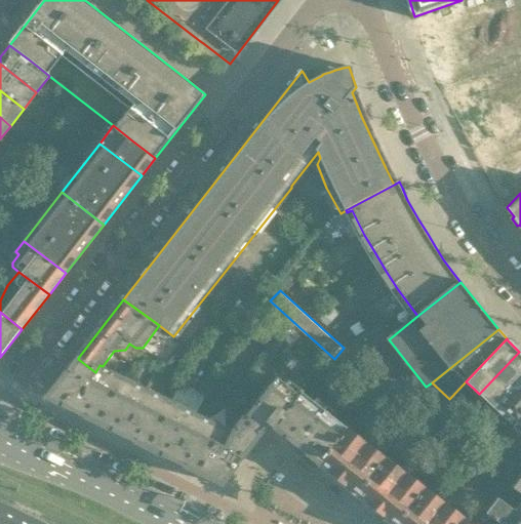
[(520,353),(519,352),(479,394),(492,407),(520,376),(520,353)]
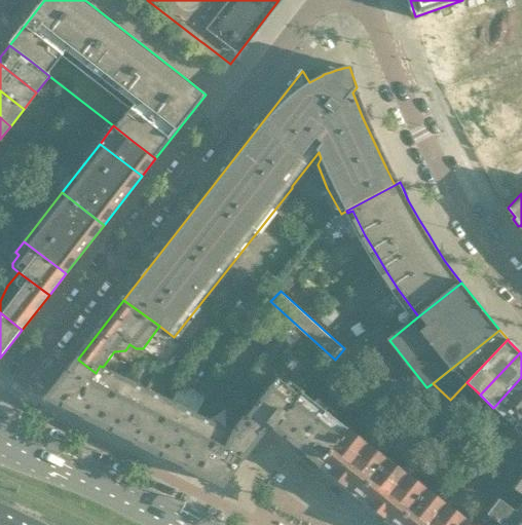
[(100,425),(124,377),(103,367),(100,366),(96,373),(78,360),(72,368),(71,367),(46,399),(100,425)]
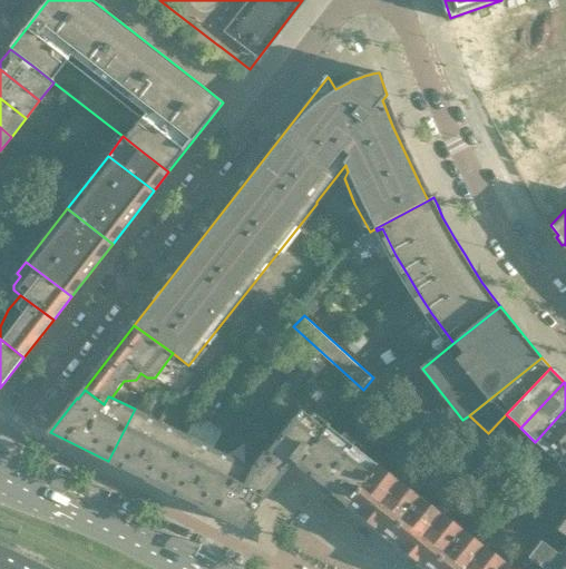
[(163,488),(188,437),(135,409),(108,461),(163,488)]
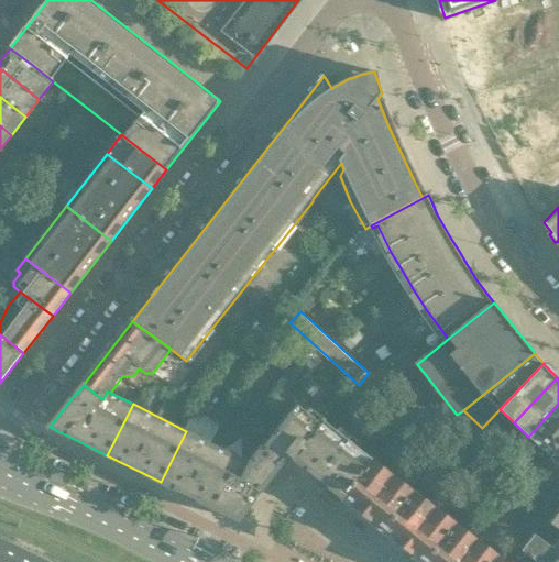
[(558,404),(528,437),(549,455),(558,445),(558,404)]
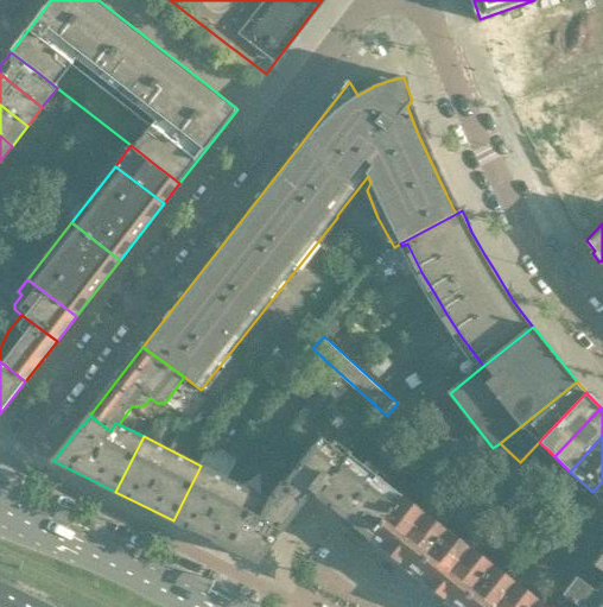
[(321,437),(284,485),(303,500),(304,499),(311,489),(317,494),(346,457),(321,437)]
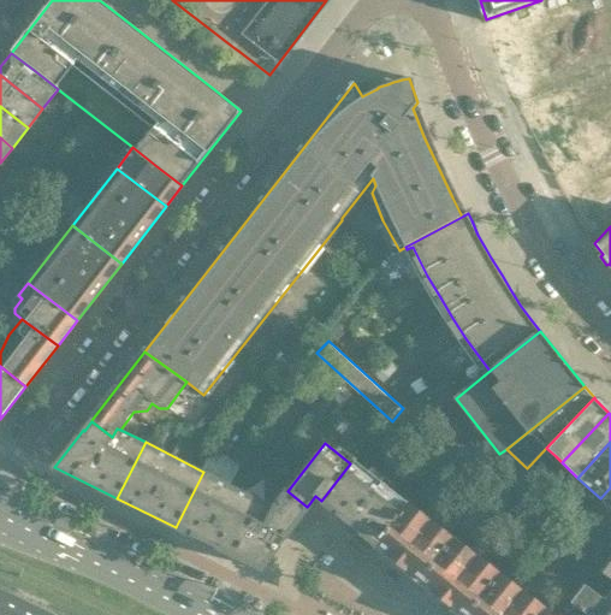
[(527,468),(506,449),(499,454),(498,455),(512,469),(520,475),(527,468)]
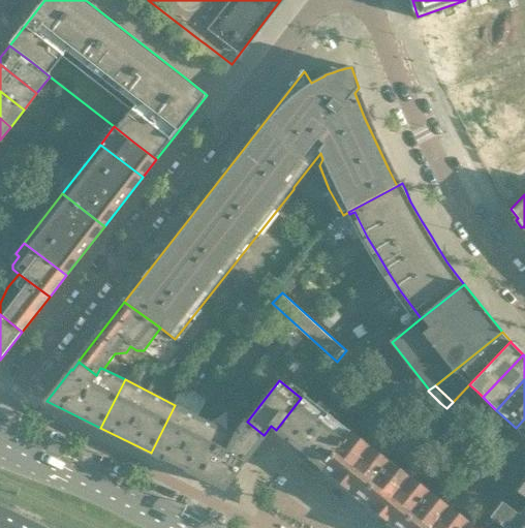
[(334,393),(348,403),(351,398),(338,387),(334,393)]
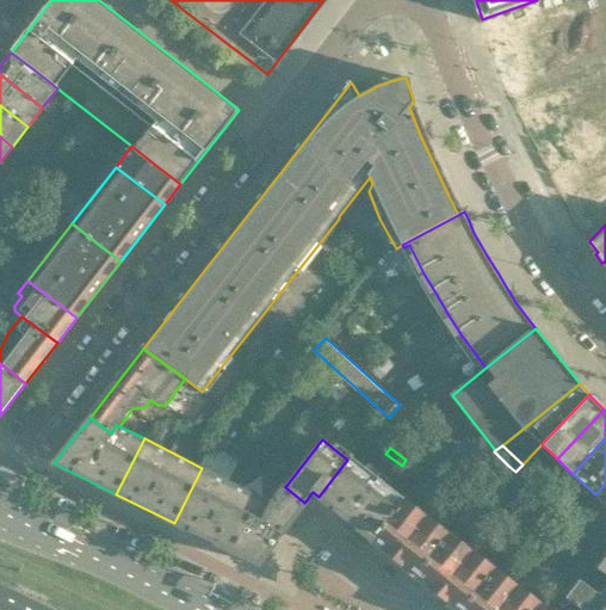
[(351,455),(347,460),(319,497),(321,498),(320,499),(369,538),(403,497),(351,455)]
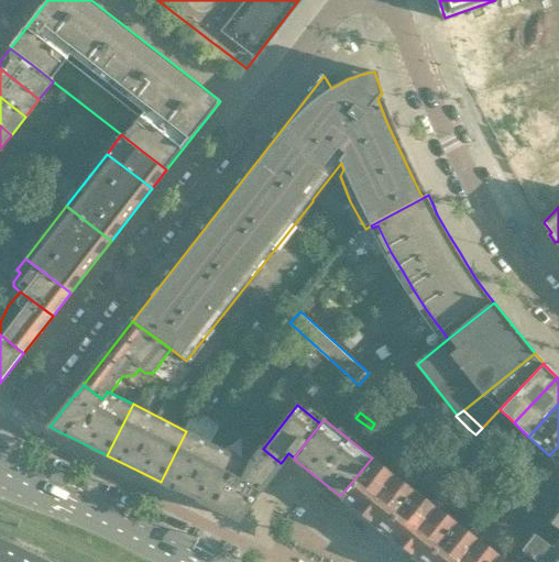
[(215,508),(239,458),(186,431),(161,482),(188,495),(215,508)]
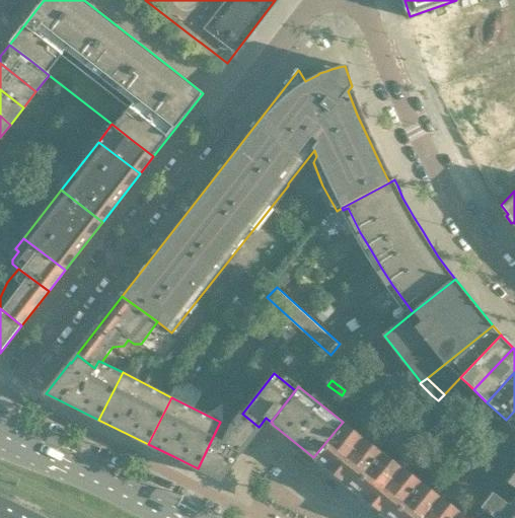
[(514,411),(506,420),(514,428),(514,411)]
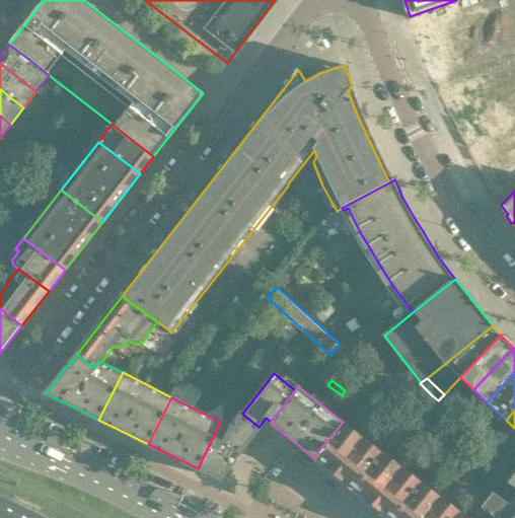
[(261,427),(260,426),(259,427),(242,414),(240,412),(229,426),(220,422),(198,468),(220,479),(261,427)]
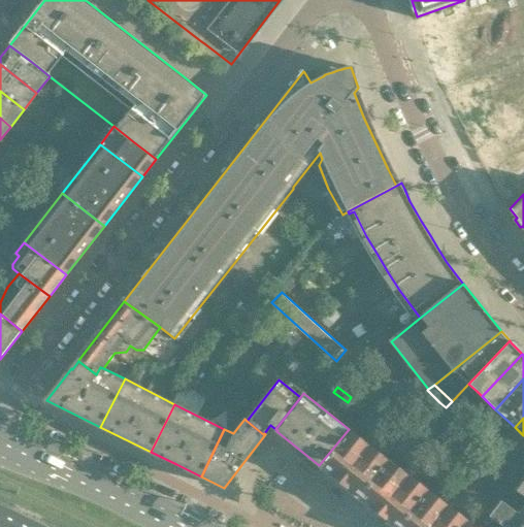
[(349,429),(319,465),(338,481),(367,443),(349,429)]
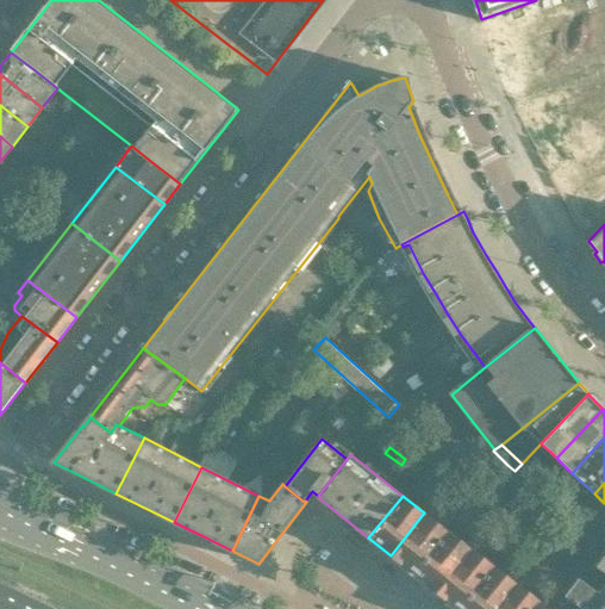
[(536,511),(541,505),(532,498),(521,510),(521,511),(528,520),(536,511)]
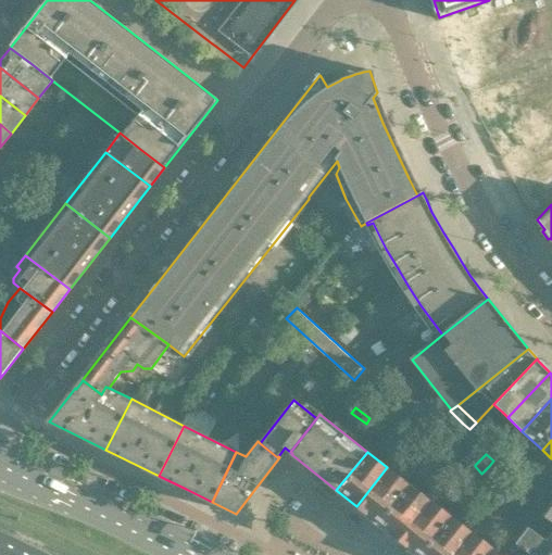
[(492,527),(518,492),(489,466),(481,474),(455,500),(492,527)]
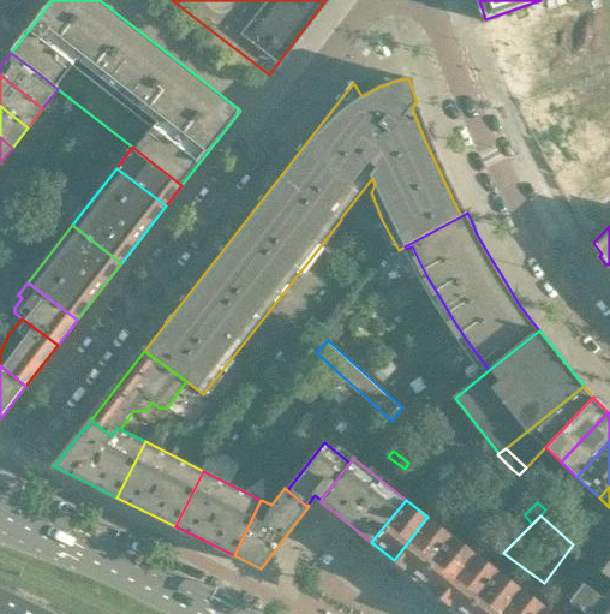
[(428,517),(394,560),(417,578),(450,535),(428,517)]
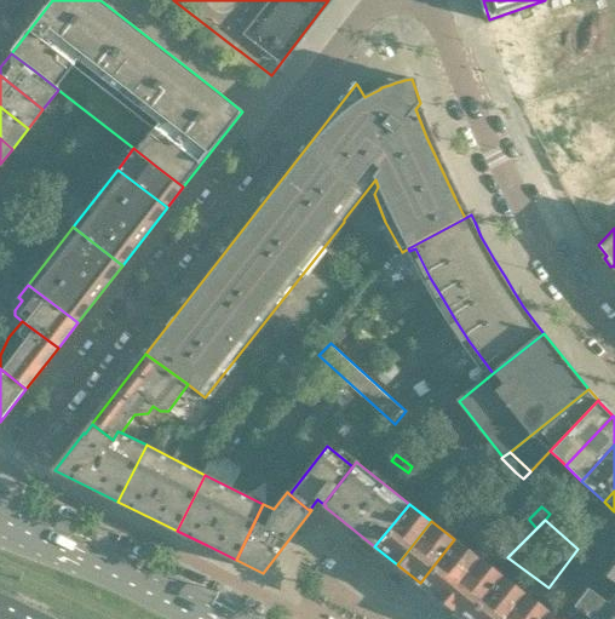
[(454,539),(420,583),(444,602),(478,559),(454,539)]
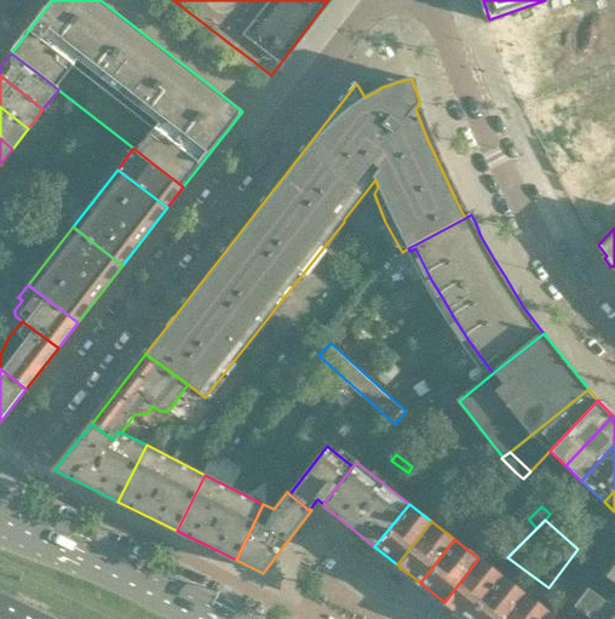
[(478,559),(444,602),(464,618),(466,618),(499,575),(478,559)]
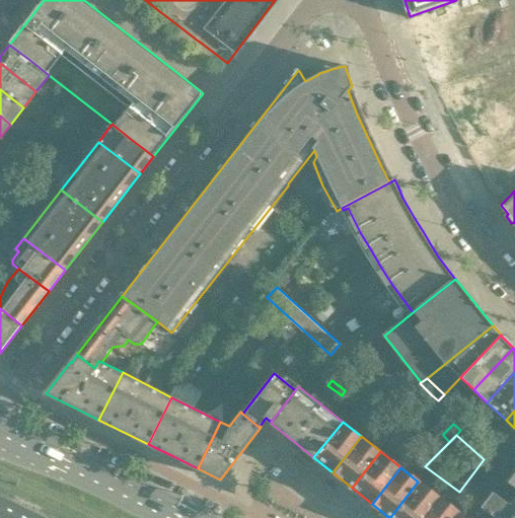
[(514,497),(514,471),(506,483),(514,489),(514,497)]
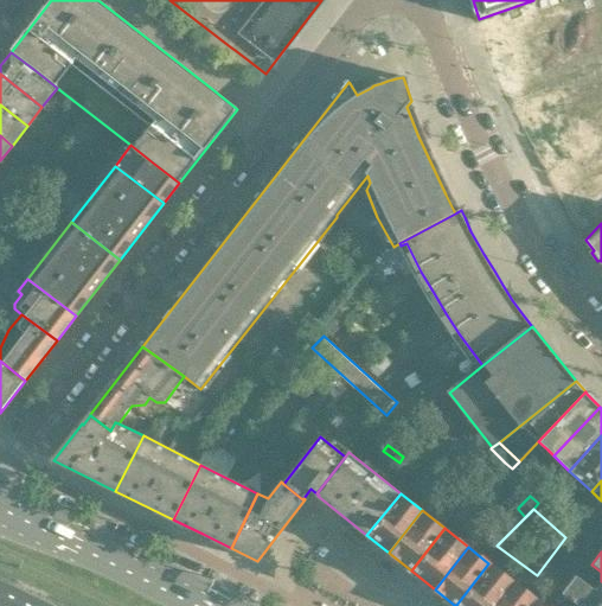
[(493,605),(512,582),(488,563),(456,605),(493,605)]
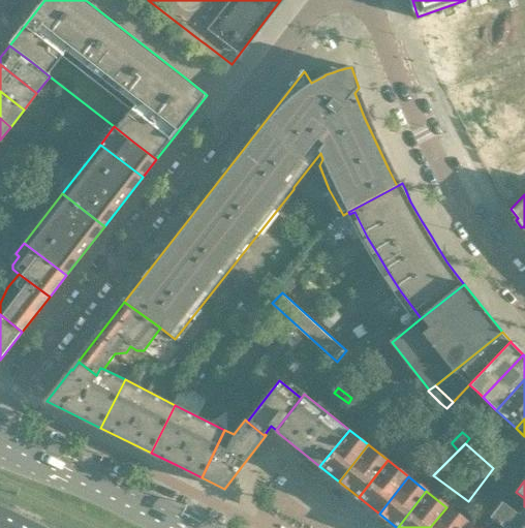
[(524,506),(521,510),(518,515),(501,501),(489,516),(497,521),(506,527),(524,527),(524,506)]
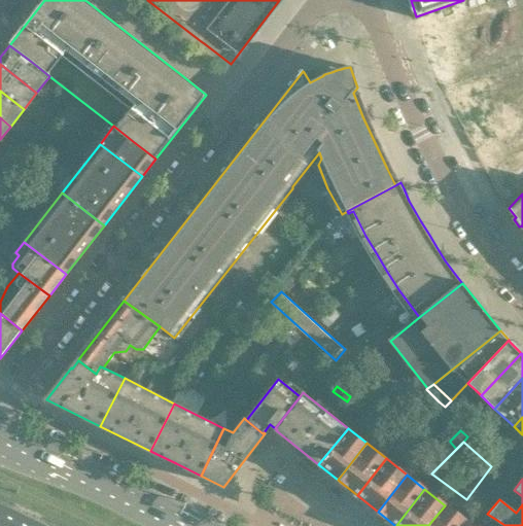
[(458,525),(463,520),(445,505),(428,525),(458,525)]
